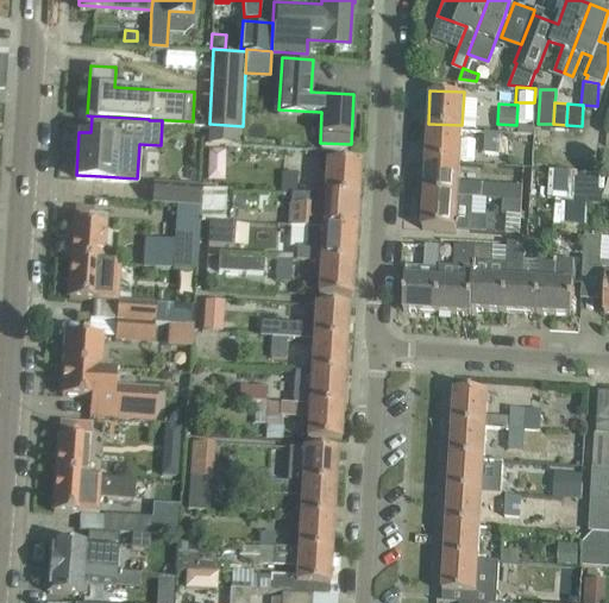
[(209,124),(208,139),(242,140),(243,126),(209,124)]
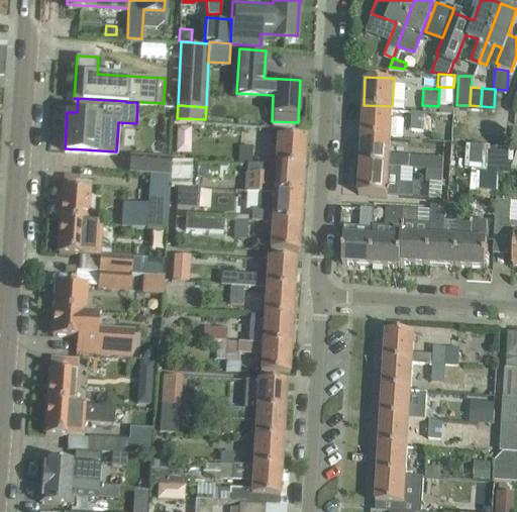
[(391,134),(392,106),(364,105),(362,133),(391,134)]
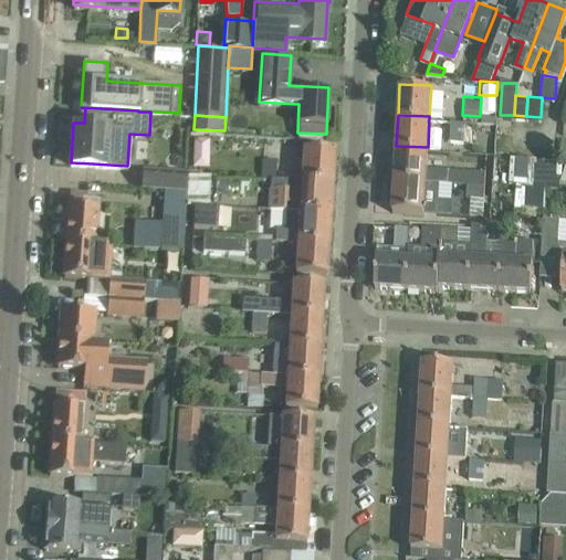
[(450,138),(464,138),(470,139),(471,126),(464,126),(464,119),(451,118),(450,138)]
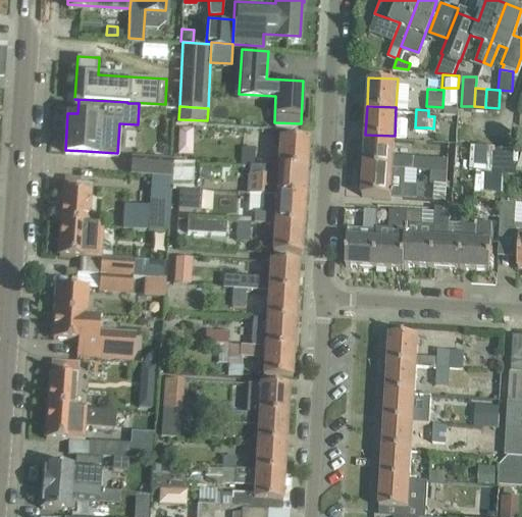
[(178,124),(177,151),(192,152),(193,124),(178,124)]
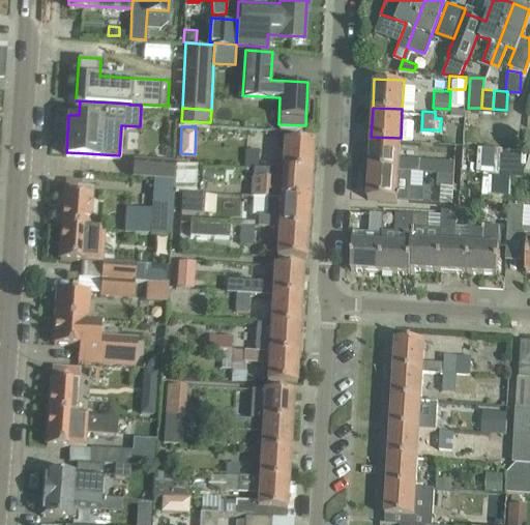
[(283,137),(282,166),(311,168),(313,139),(283,137)]
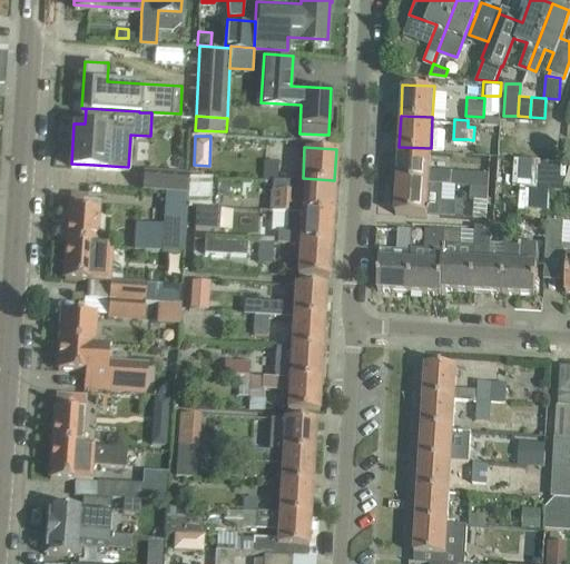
[(441,180),(470,182),(488,184),(489,170),(429,167),(431,148),(399,147),(396,178),(441,180)]
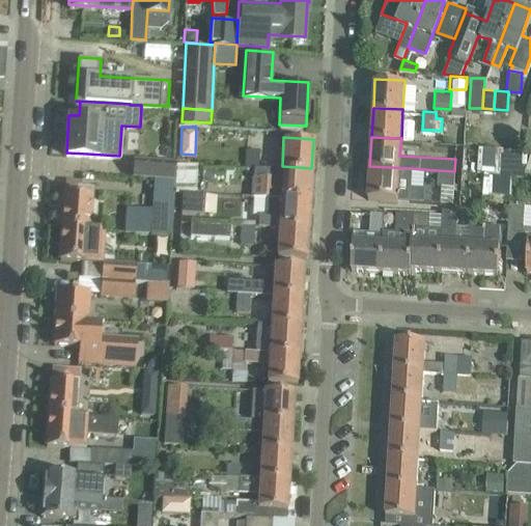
[(462,169),(476,170),(478,145),(464,144),(462,169)]
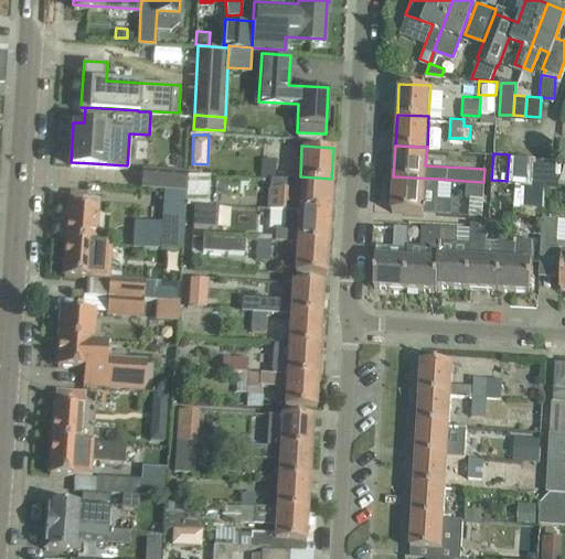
[(509,154),(507,181),(534,183),(535,156),(509,153),(509,154)]
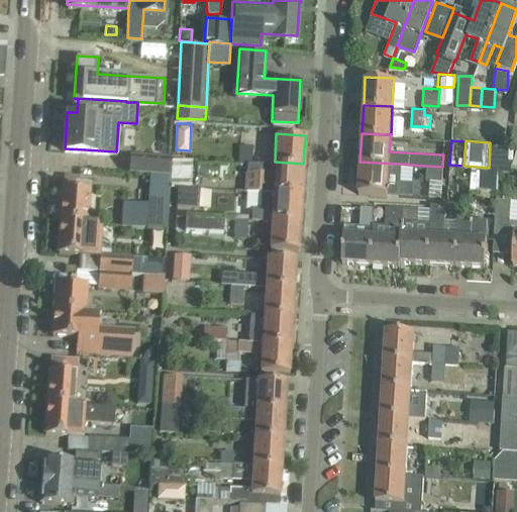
[(252,143),(239,142),(237,160),(251,161),(252,143)]
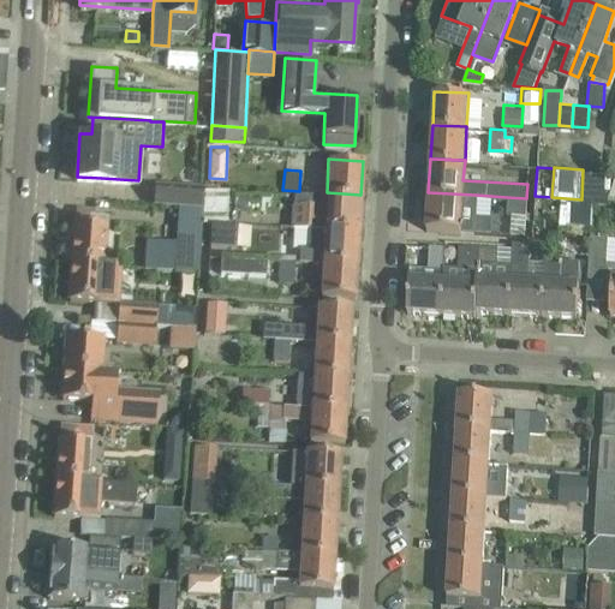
[(593,179),(593,198),(610,199),(610,178),(595,177),(593,179)]
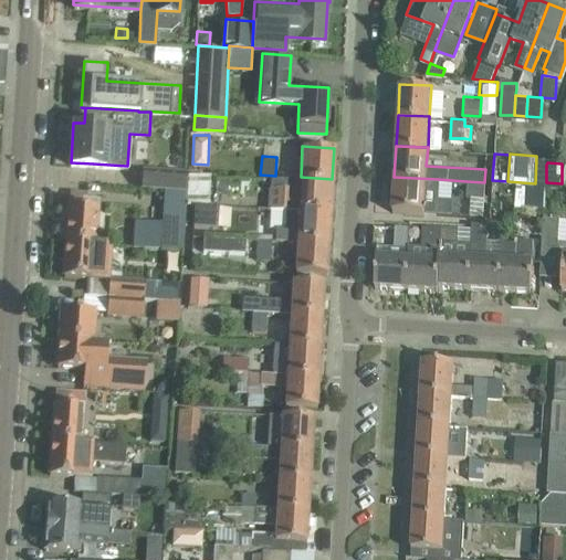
[(150,167),(149,186),(163,187),(167,187),(187,188),(188,171),(188,170),(150,167)]
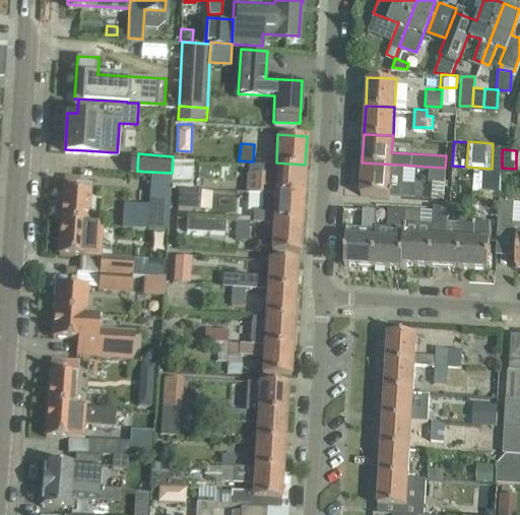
[(179,186),(192,186),(193,158),(173,157),(172,173),(171,185),(179,186)]
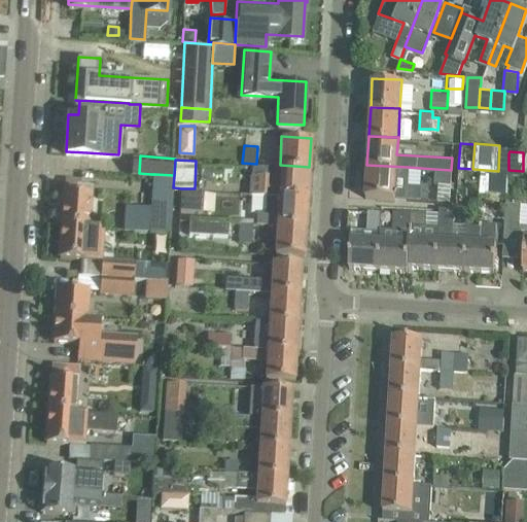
[(269,165),(267,194),(307,196),(309,167),(280,165),(269,165)]
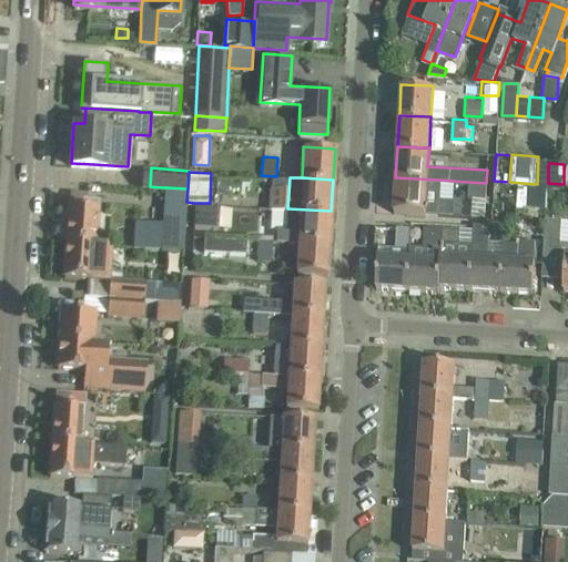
[(439,180),(395,177),(394,210),(438,212),(439,180)]
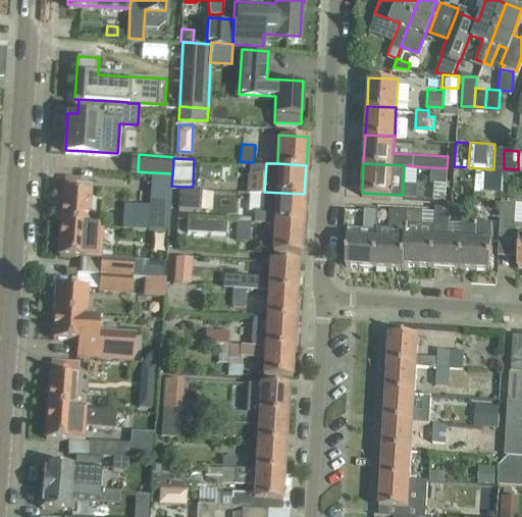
[(447,168),(430,167),(430,179),(447,181),(447,168)]
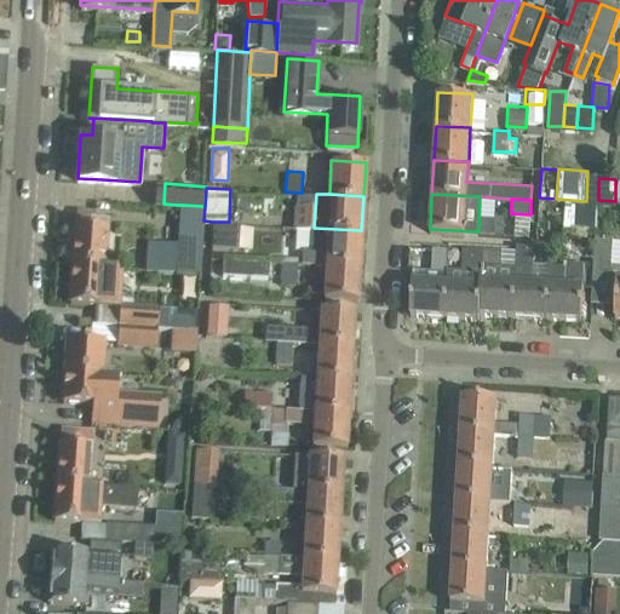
[(200,271),(204,221),(205,206),(183,205),(178,205),(176,241),(147,240),(145,269),(174,270),(200,271)]
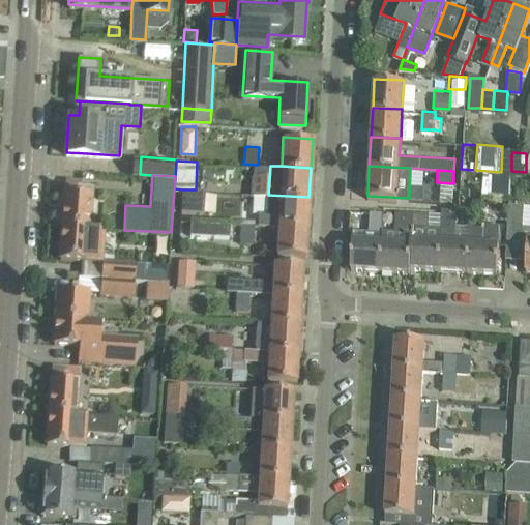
[(65,177),(62,223),(100,226),(104,193),(92,192),(92,184),(80,183),(80,178),(65,177)]
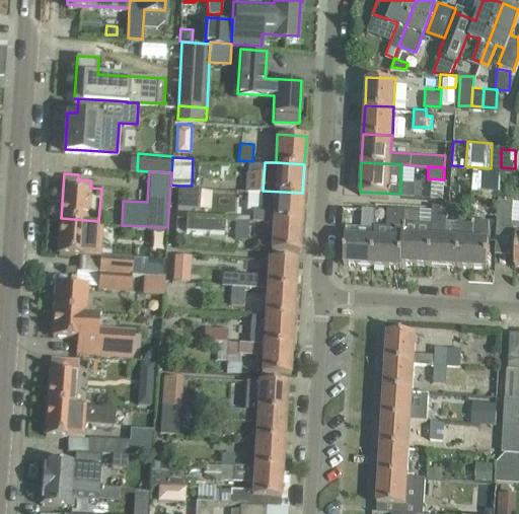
[(192,187),(192,186),(178,186),(177,205),(199,207),(200,187),(192,187)]
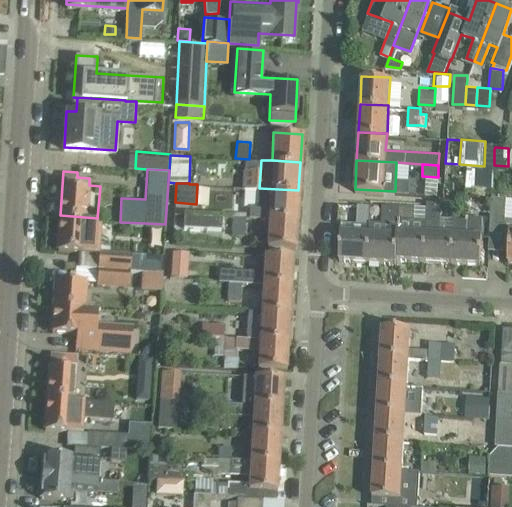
[(298,190),(259,188),(258,204),(250,203),(249,215),(297,218),(298,190)]
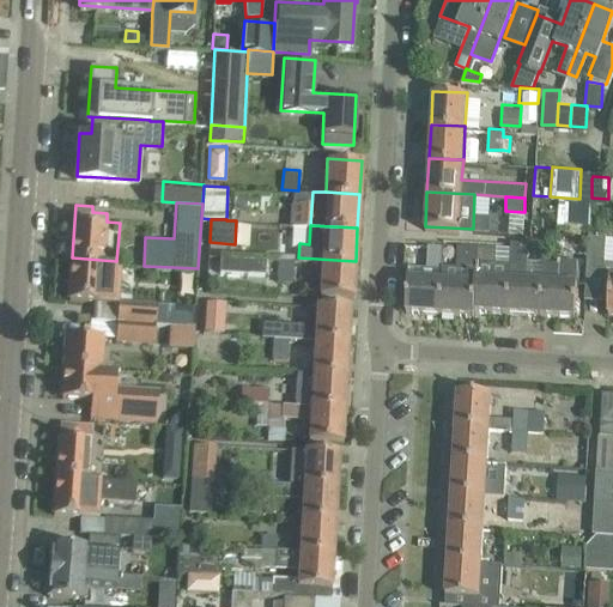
[(607,311),(612,310),(612,260),(604,260),(605,232),(588,231),(586,274),(610,275),(607,311)]
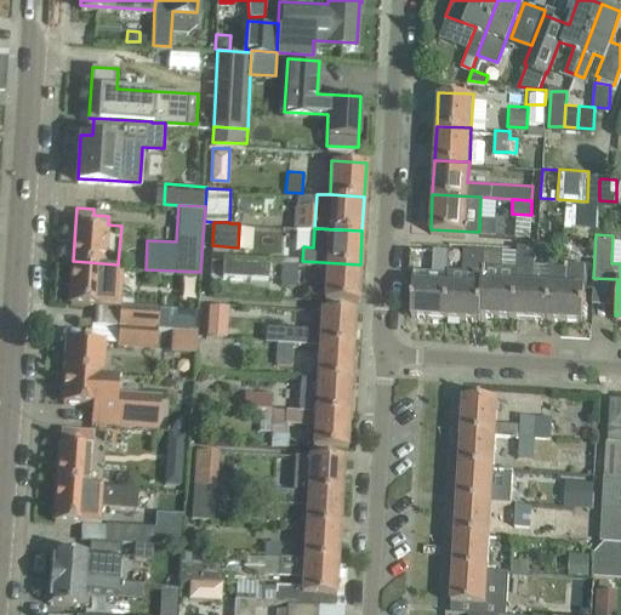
[(410,313),(444,314),(448,266),(449,246),(433,246),(432,267),(414,266),(410,313)]
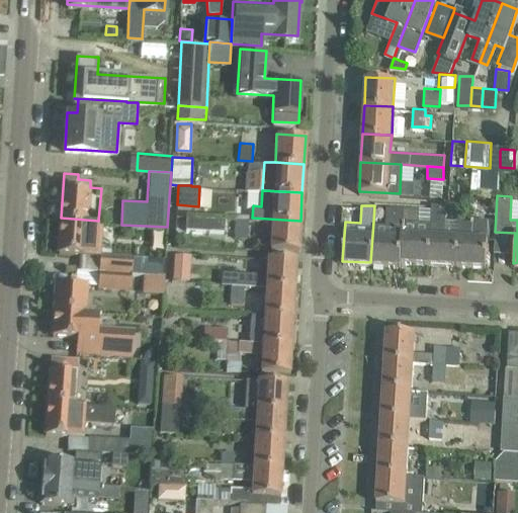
[(373,222),(370,262),(400,264),(403,205),(385,205),(385,223),(373,222)]
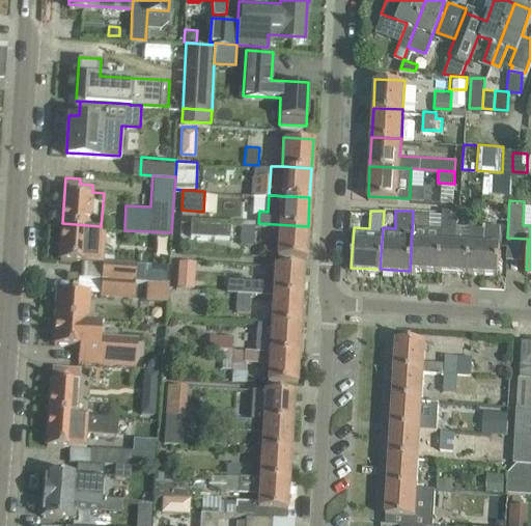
[(413,211),(410,271),(411,267),(438,269),(440,225),(429,225),(429,212),(413,211)]
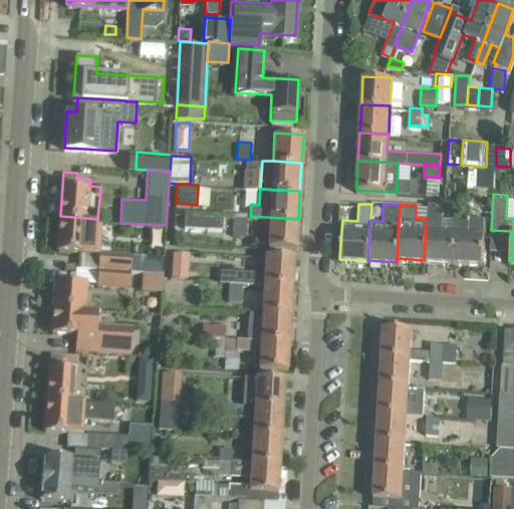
[(424,260),(452,261),(453,234),(441,233),(442,207),(428,206),(428,219),(426,218),(424,260)]
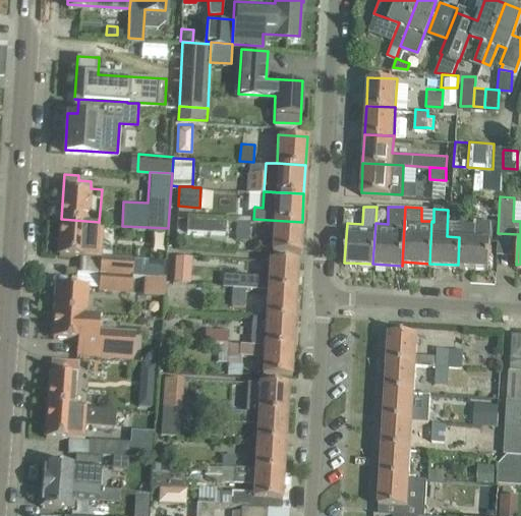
[(248,237),(249,215),(236,214),(235,236),(248,237)]
